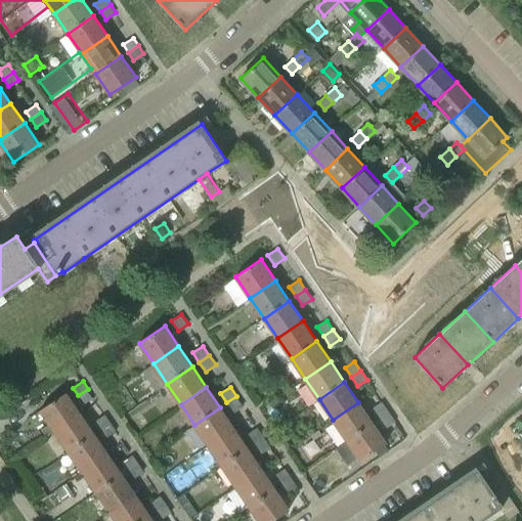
[(88,389),(78,395),(83,403),(93,396),(88,389)]
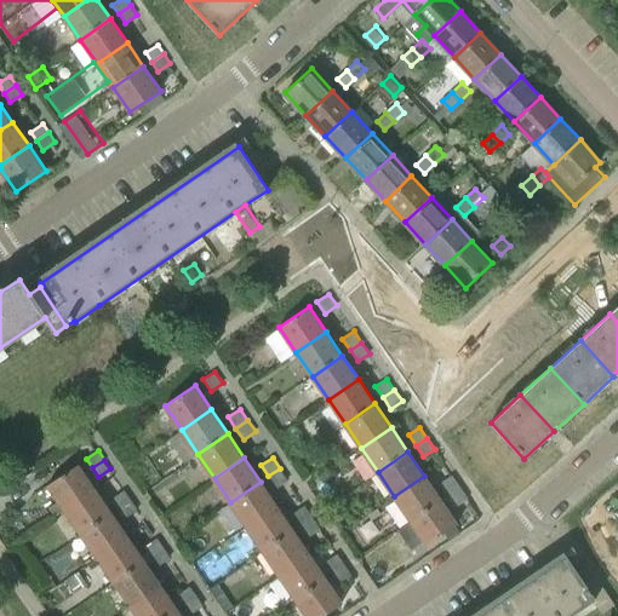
[(47,484),(64,510),(95,489),(78,464),(47,484)]
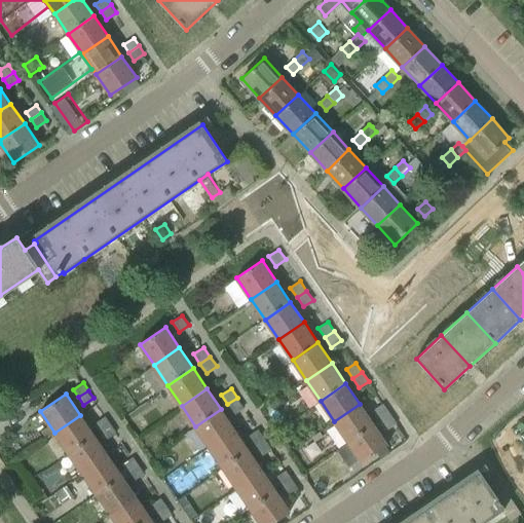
[(244,407),(237,398),(227,404),(233,413),(244,407)]
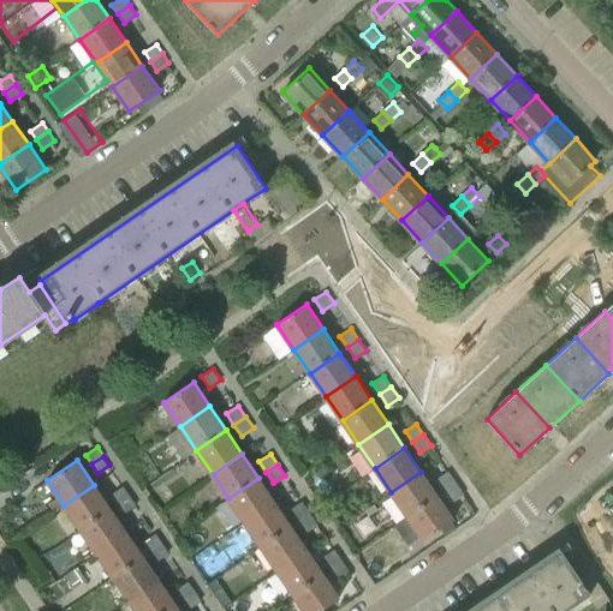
[(438,479),(445,490),(457,483),(448,471),(438,479)]
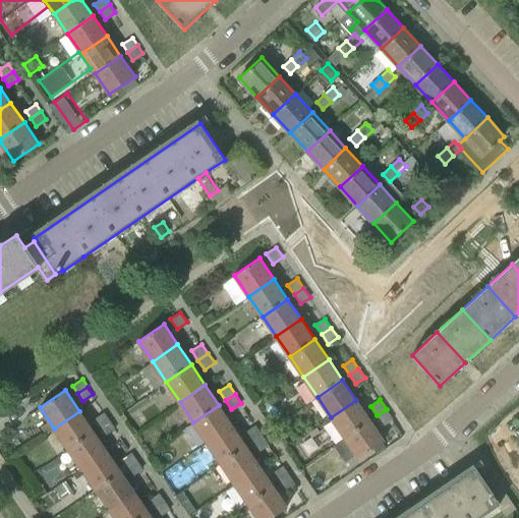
[(369,419),(356,400),(331,417),(345,437),(369,419)]
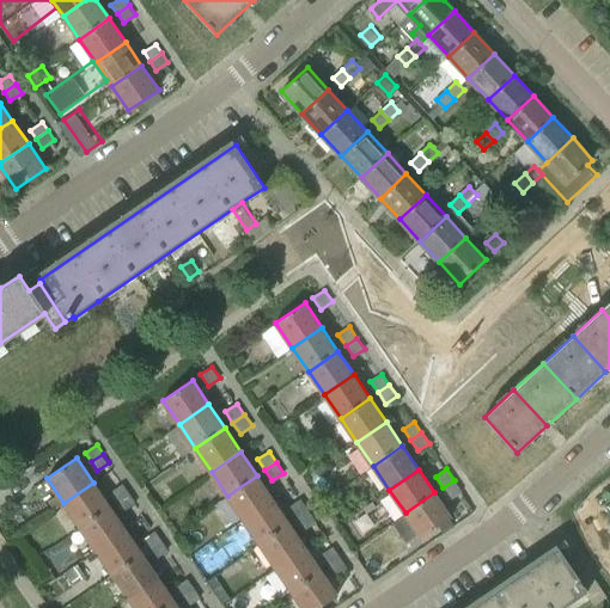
[(227,496),(243,520),(273,499),(257,476),(227,496)]
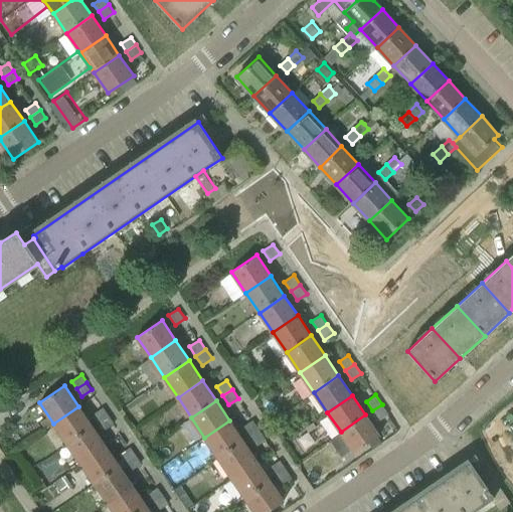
[(388,413),(382,404),(372,410),(378,419),(388,413)]
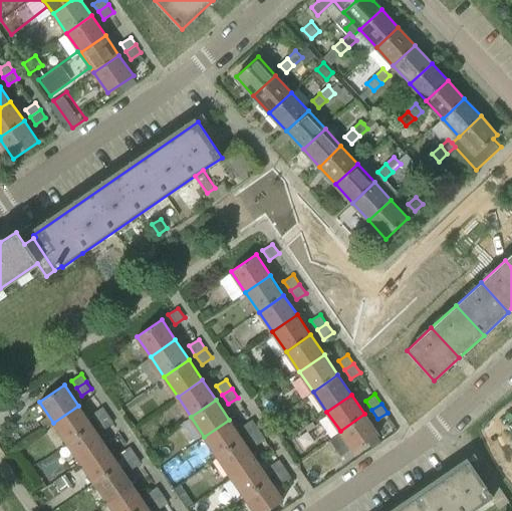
[(92,426),(78,406),(53,423),(67,442),(92,426)]
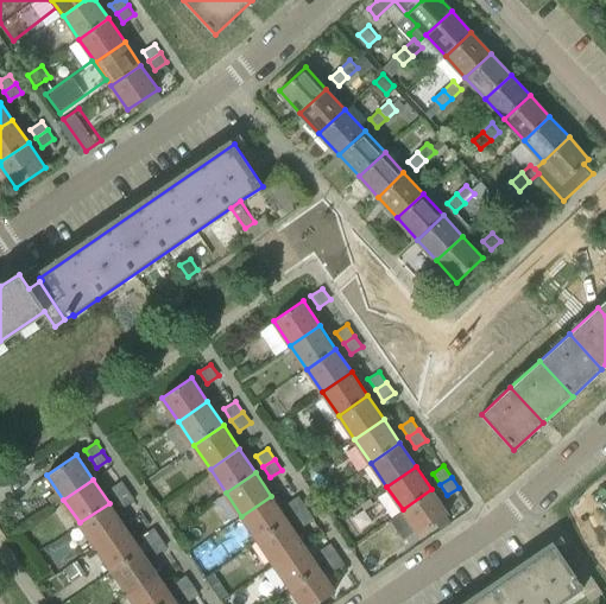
[(111,489),(117,497),(128,489),(122,481),(111,489)]
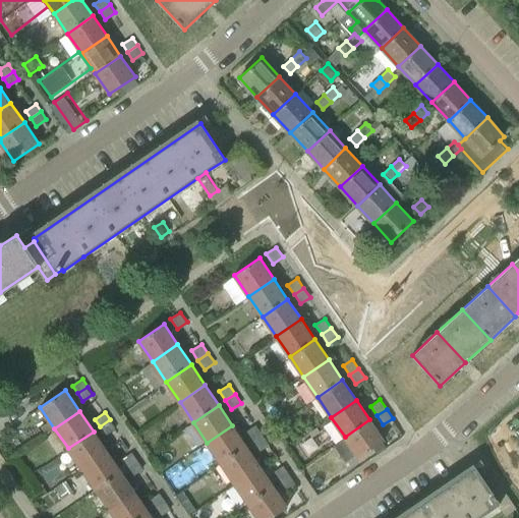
[(115,427),(110,419),(100,426),(106,435),(115,427)]
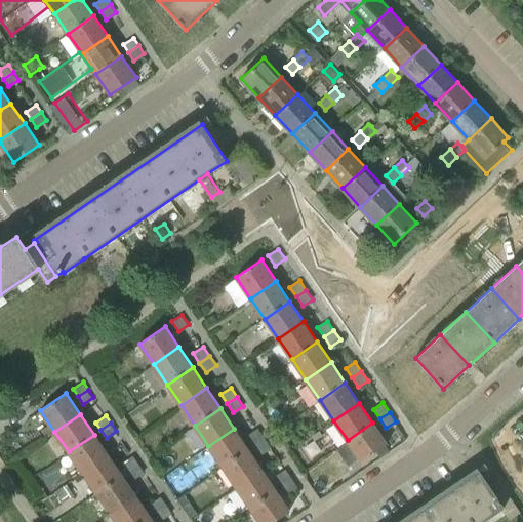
[(372,423),(348,440),(362,462),(387,444),(372,423)]
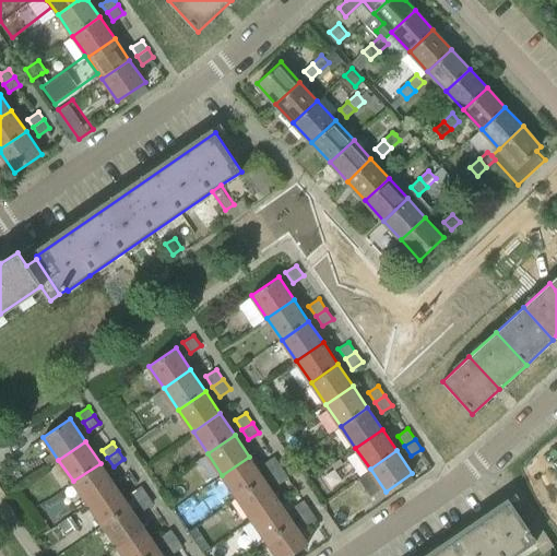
[(264,463),(271,473),(282,465),(275,456),(264,463)]
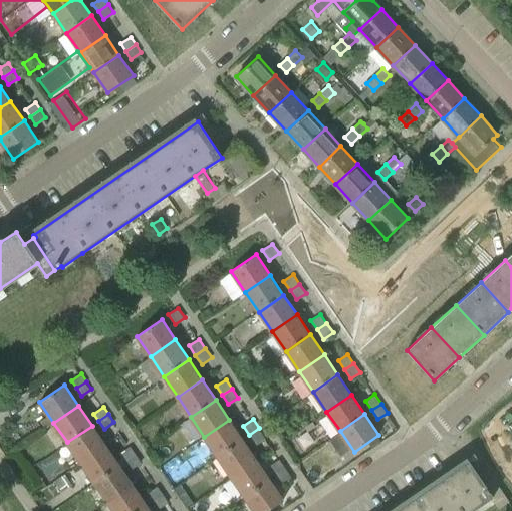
[(243,440),(229,420),(204,437),(218,456),(243,440)]
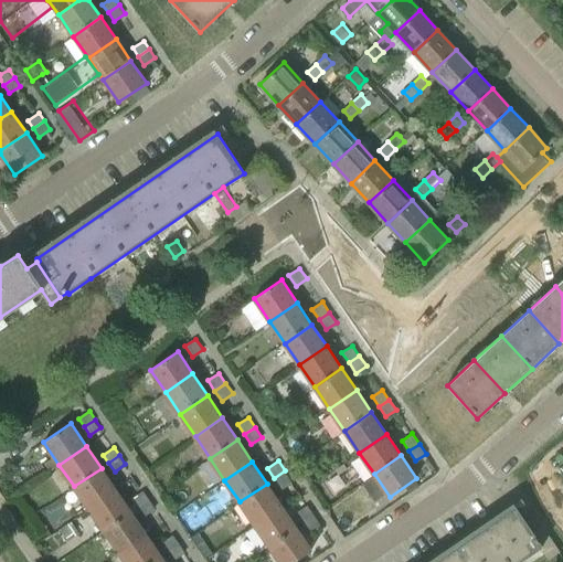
[(116,489),(102,468),(74,486),(89,508),(116,489)]
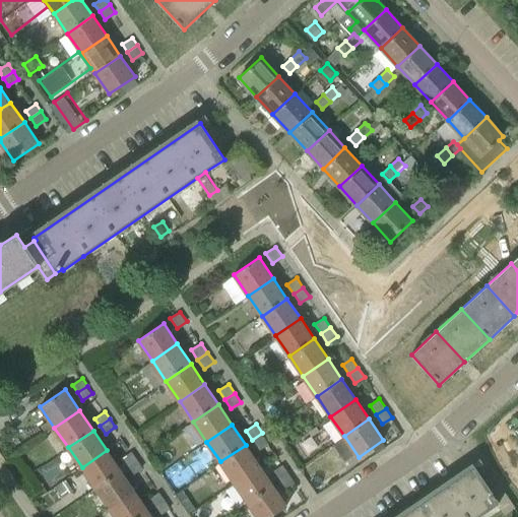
[(268,443),(262,433),(252,440),(258,449),(268,443)]
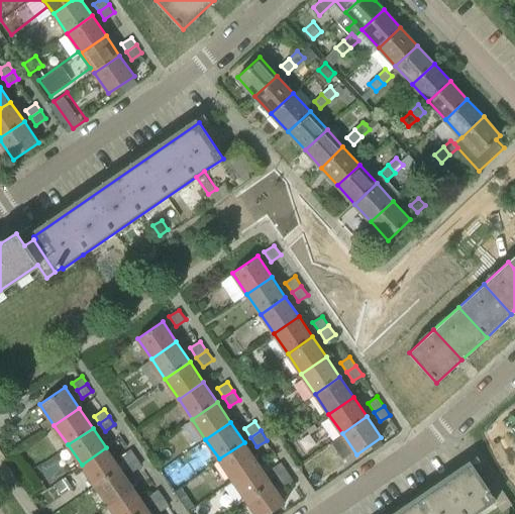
[(219,458),(232,479),(258,463),(244,442),(219,458)]
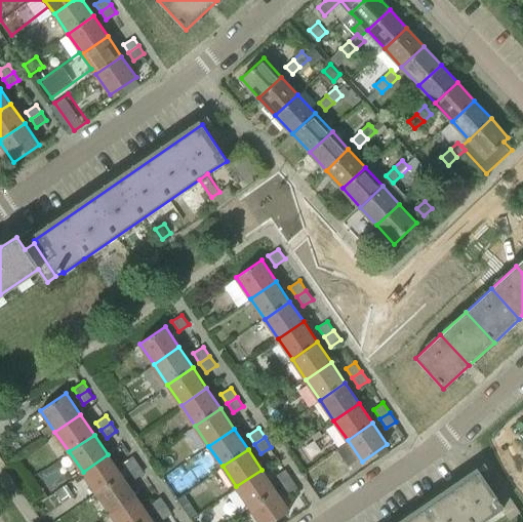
[(122,475),(108,454),(83,472),(96,492),(122,475)]
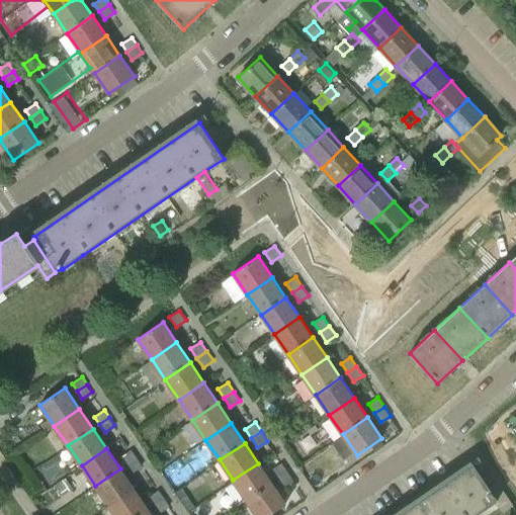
[(127,463),(137,457),(132,449),(121,456),(127,463)]
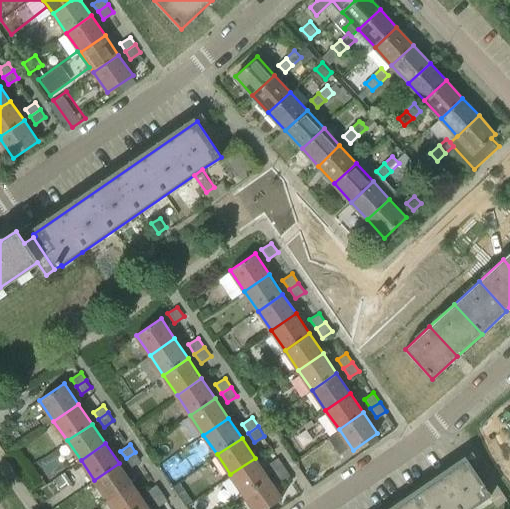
[(140,459),(135,452),(126,458),(131,466),(140,459)]
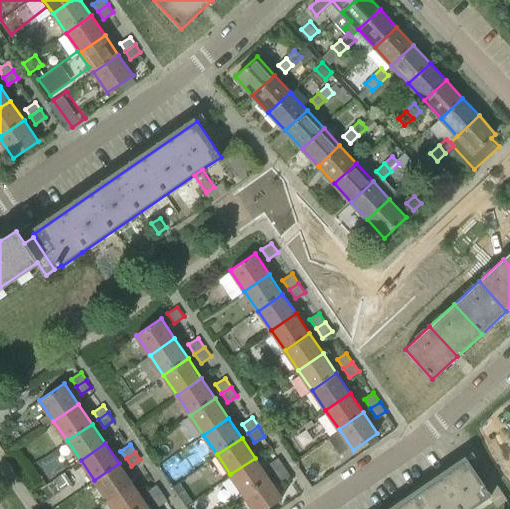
[(285,466),(279,457),(269,464),(275,473),(285,466)]
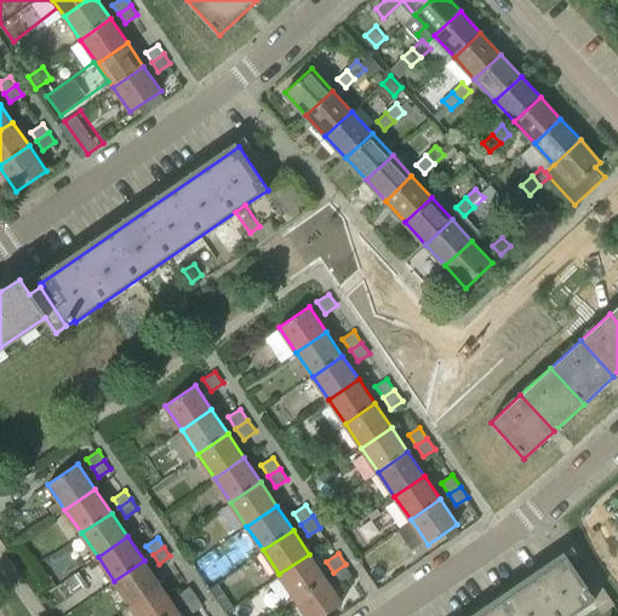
[(325,577),(309,554),(279,574),(296,598),(325,577)]
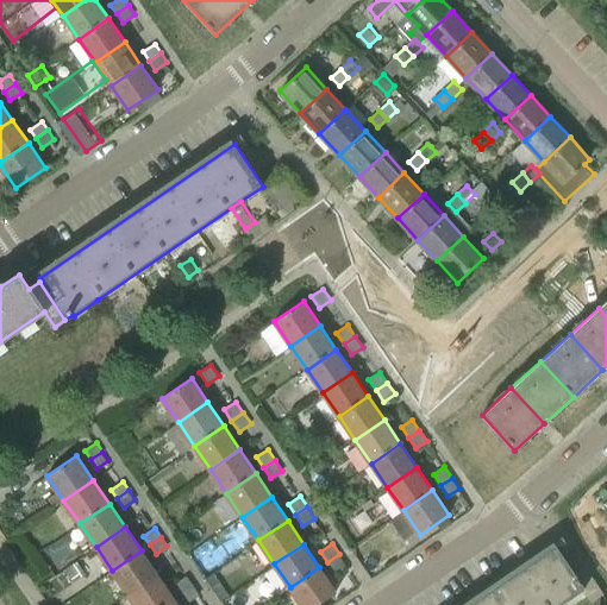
[(559,604),(584,588),(593,600),(604,592),(584,565),(574,572),(556,547),(470,604),(559,604)]
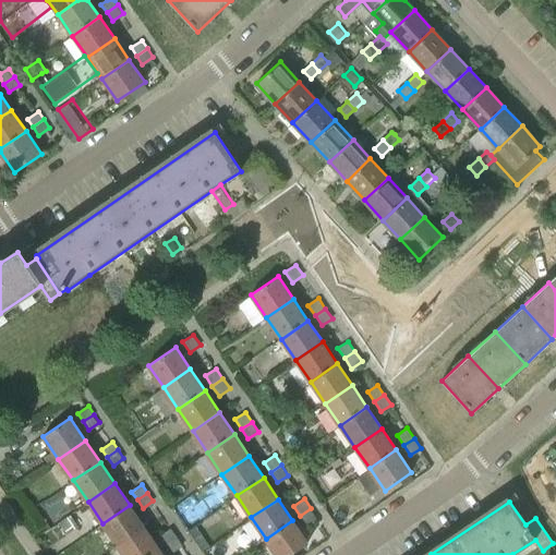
[(144,527),(130,505),(103,523),(118,545),(144,527)]
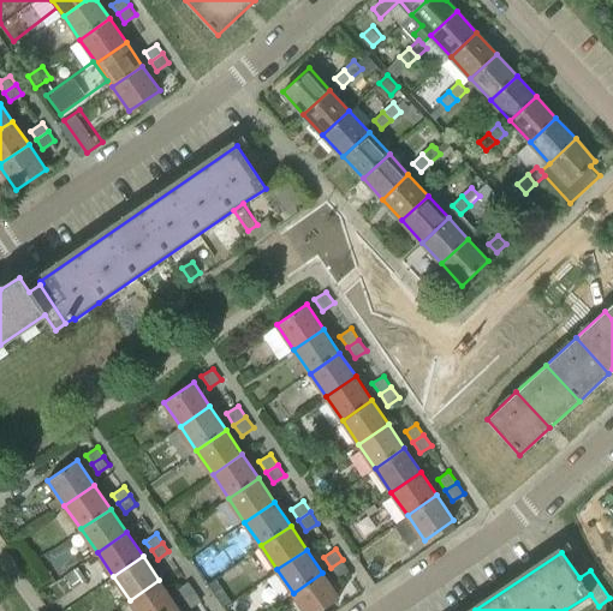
[(350,571),(343,559),(331,568),(338,579),(350,571)]
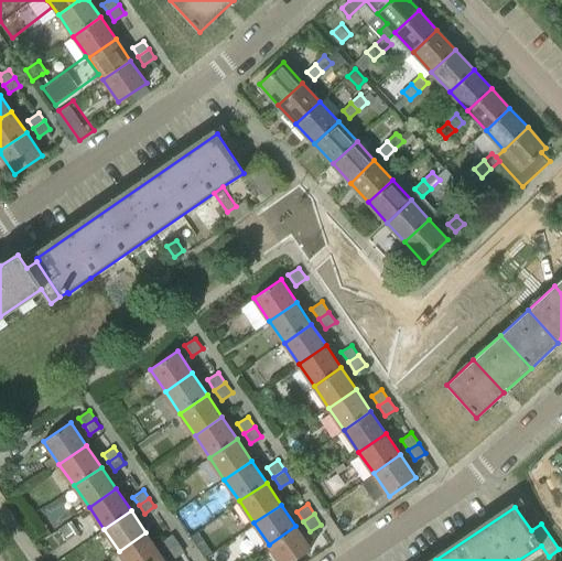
[(79,531),(71,518),(60,526),(67,539),(79,531)]
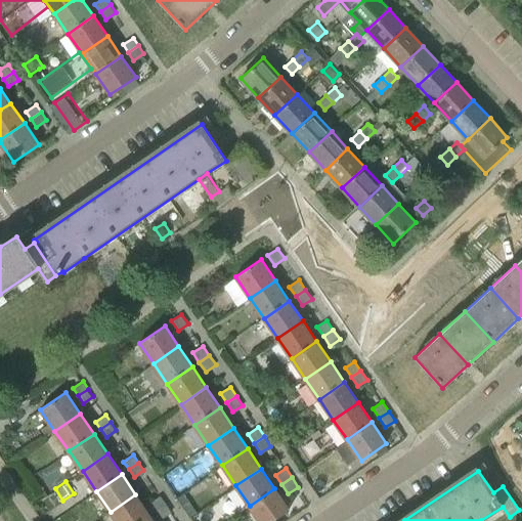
[(250,506),(259,520),(272,520),(289,510),(274,488),(250,506)]
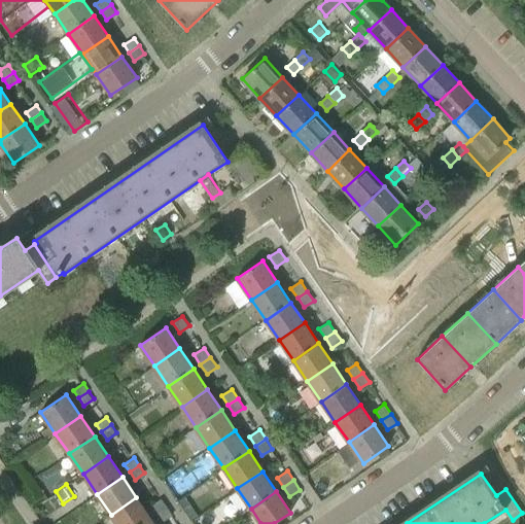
[(140,523),(150,518),(136,497),(111,515),(116,523),(140,523)]
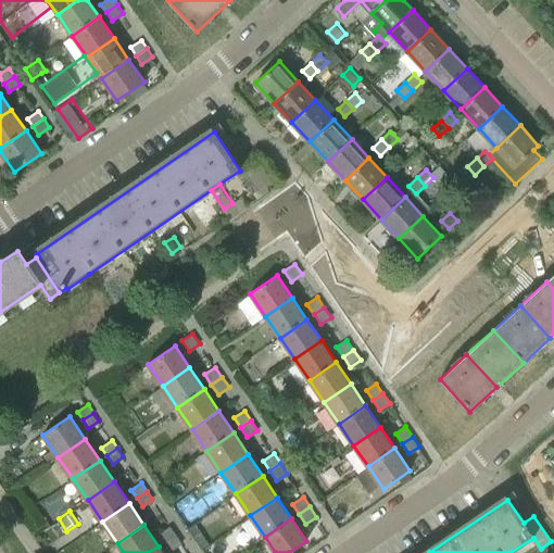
[(161,533),(166,541),(176,535),(171,526),(161,533)]
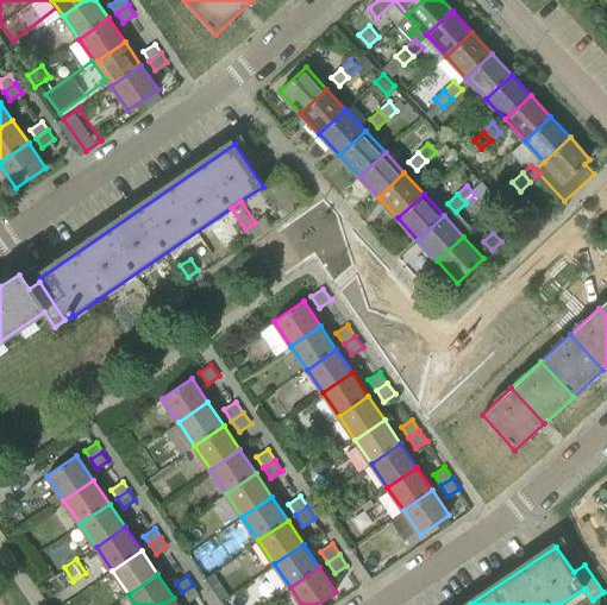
[(199,593),(193,585),(182,592),(188,602),(199,593)]
